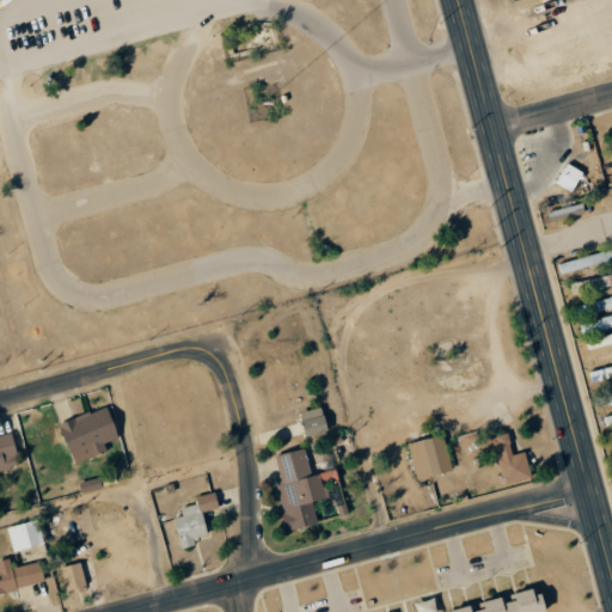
[(571,193),(583,172),(568,163),(556,183),(571,193)]
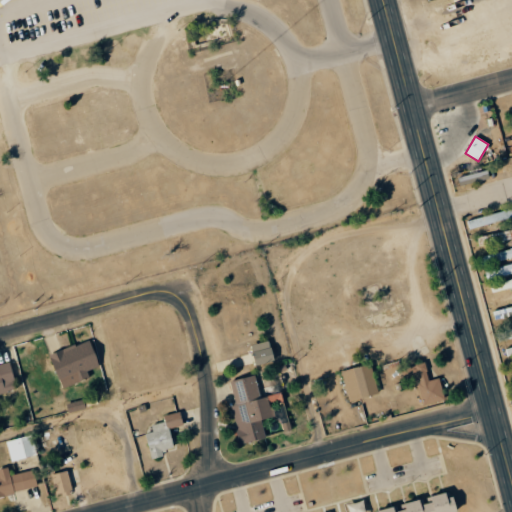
[(489,179),(488,170),(457,176),(459,185),(489,179)]
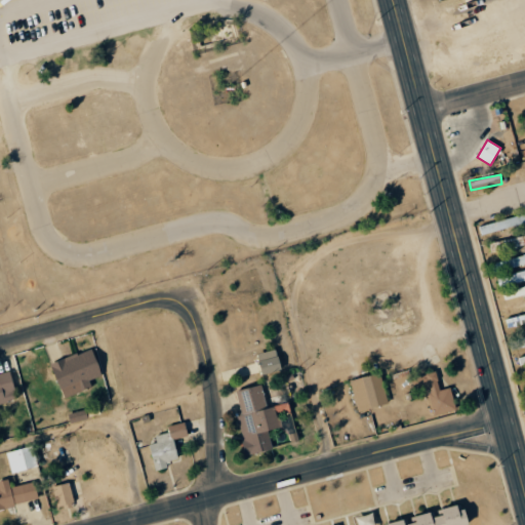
[(479,226),(481,235),(516,225),(514,216),(479,226)]
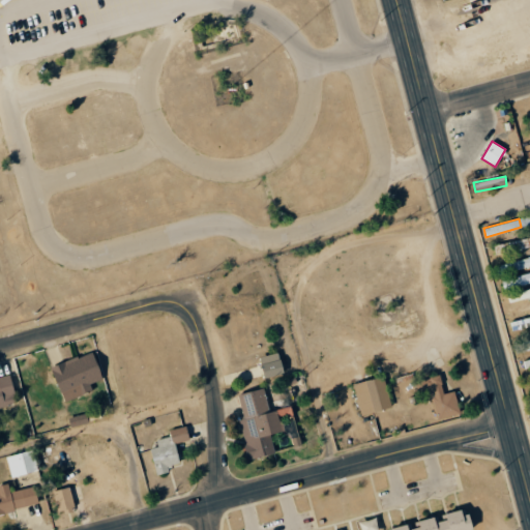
[(529,237),(494,245),(496,254),(529,246),(529,237)]
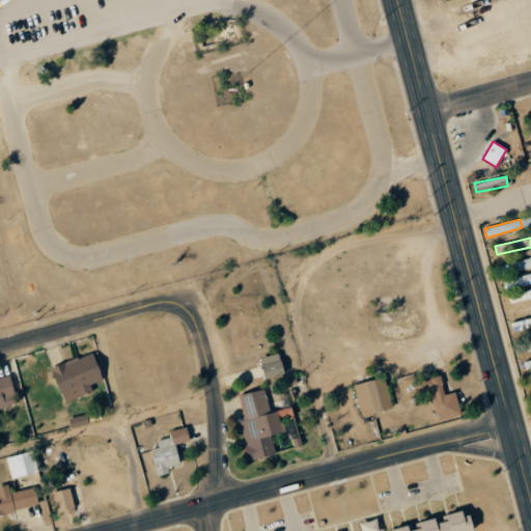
[(530,258),(497,264),(499,274),(530,267),(530,258)]
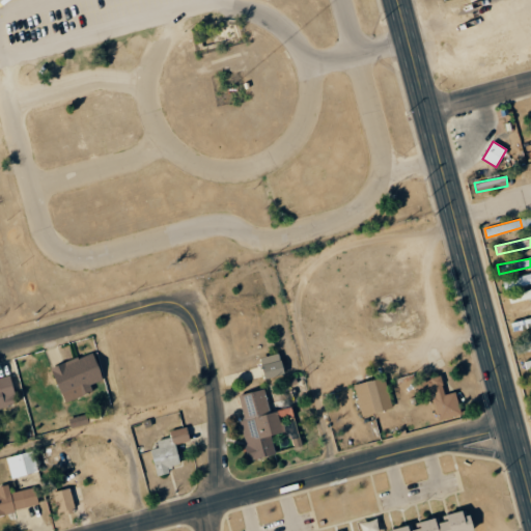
[(530,284),(530,273),(503,278),(504,288),(530,284)]
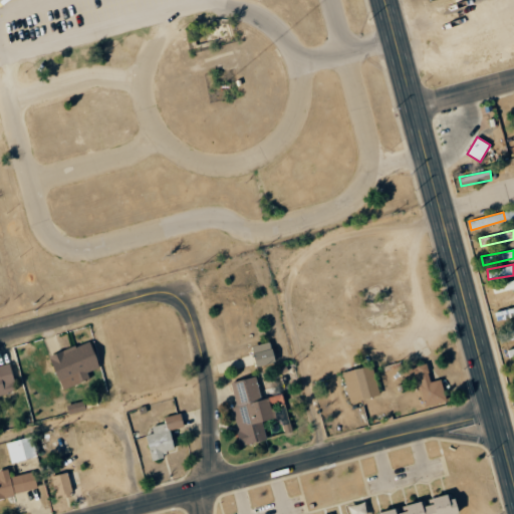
[(513,280),(493,283),(494,291),(513,288),(513,280)]
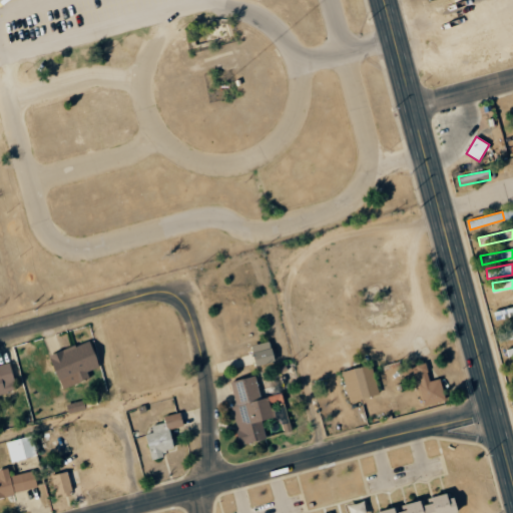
[(512,316),(512,307),(494,311),(495,320),(512,316)]
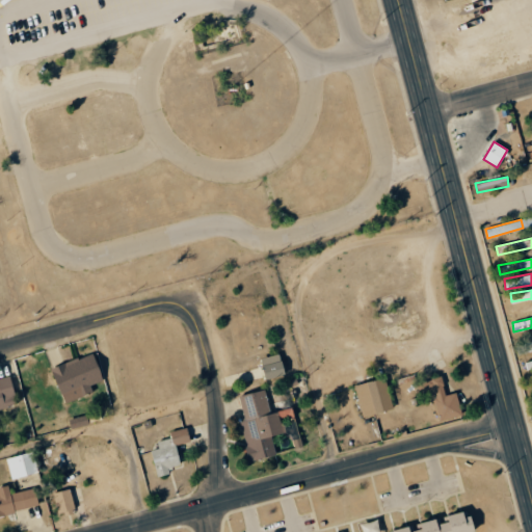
[(517,352),(531,350),(531,341),(516,344),(517,352)]
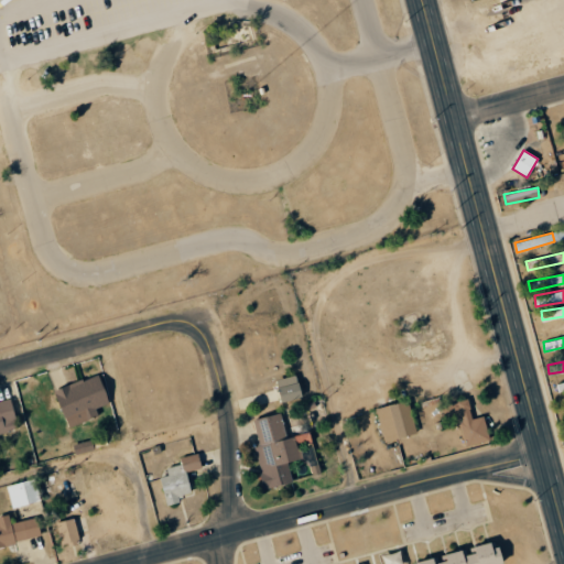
[(109,403),(101,375),(55,388),(66,426),(99,416),(97,408),(109,403)]
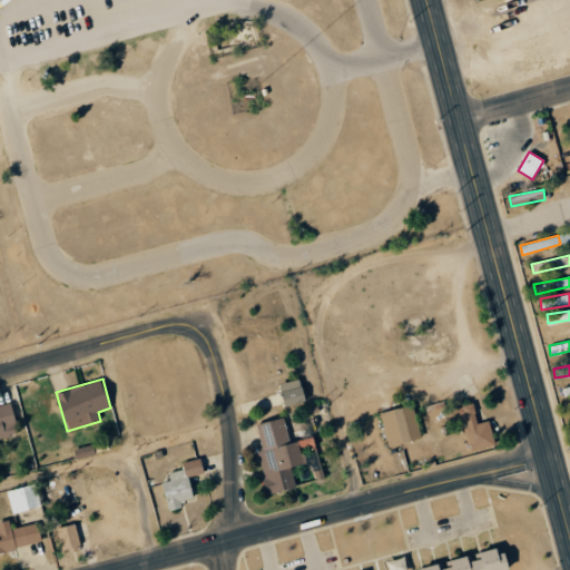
[(285,406),(305,401),(300,379),(279,384),(285,406)]
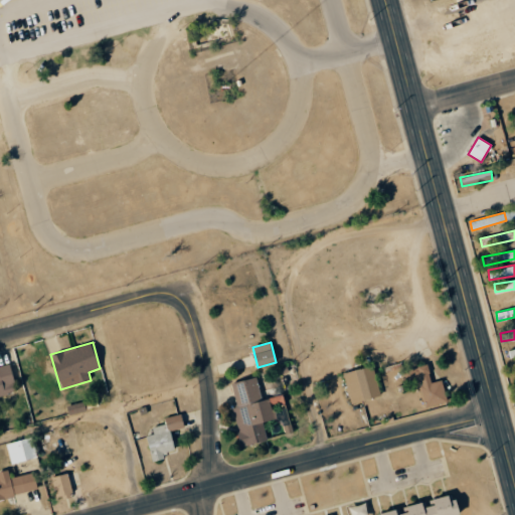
[(0,366),(0,395),(16,392),(10,364),(0,366)]
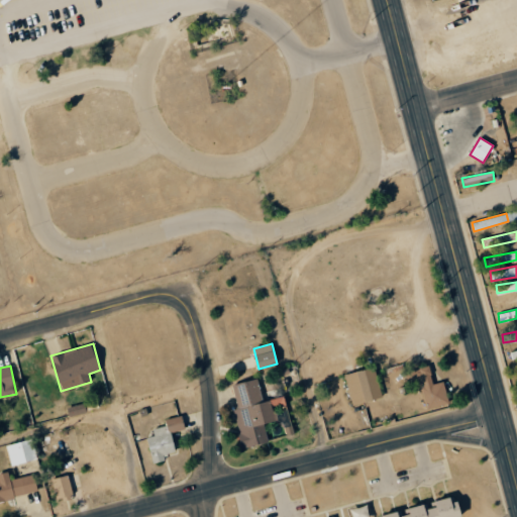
[(443,381),(434,384),(429,366),(405,373),(409,387),(421,384),(427,409),(449,404),(443,381)]
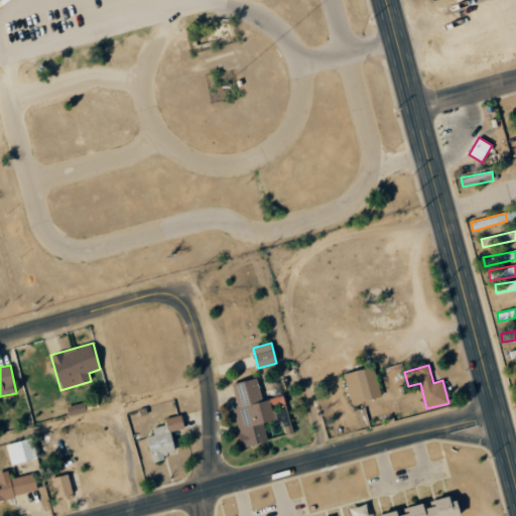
[(344,374),(352,404),(382,396),(373,366),(344,374)]
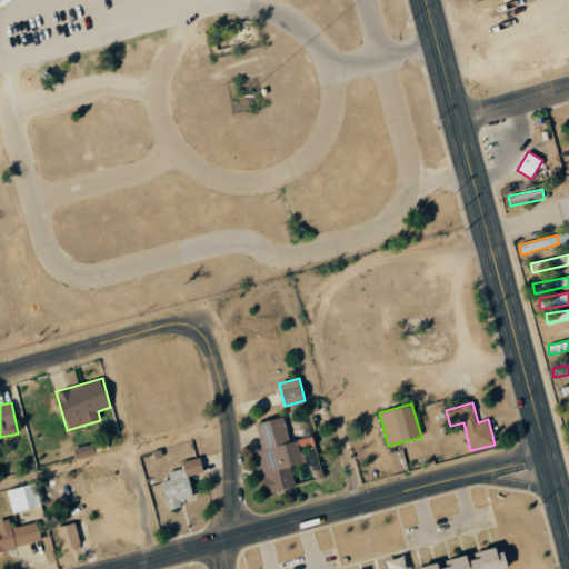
[(193,498),(188,476),(203,472),(200,457),(182,461),(183,468),(168,471),(170,479),(161,481),(168,510),(181,507),(180,500),(193,498)]
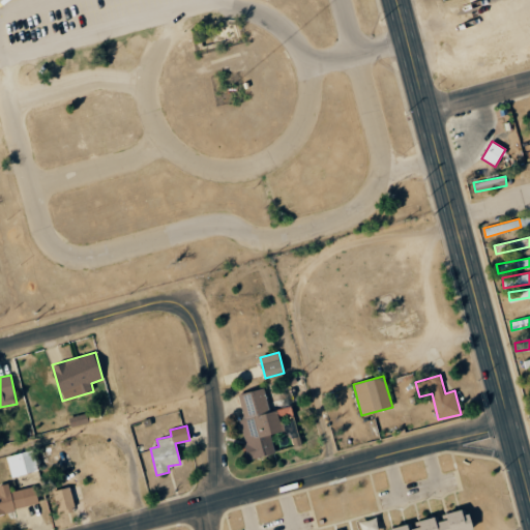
[(10,476),(37,472),(34,450),(6,455),(10,476)]
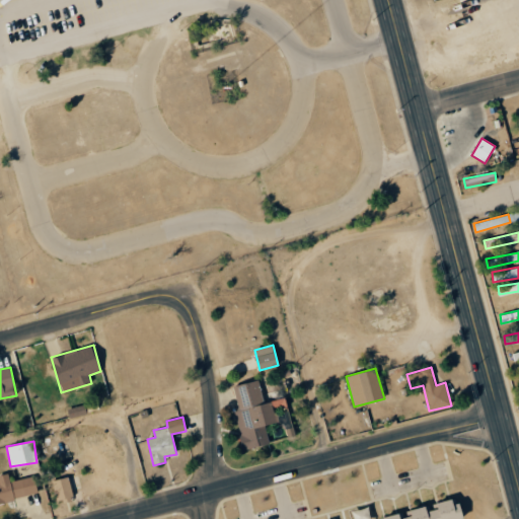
[(0,502),(38,495),(33,476),(10,482),(8,473),(0,474),(0,502)]
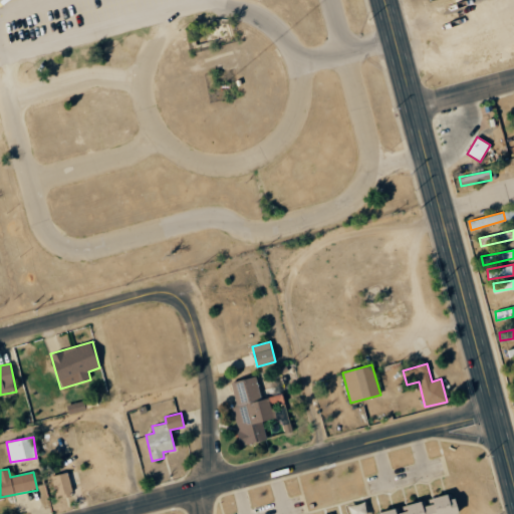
[(56,497),(62,495),(63,498),(73,495),(67,472),(50,476),(56,497)]
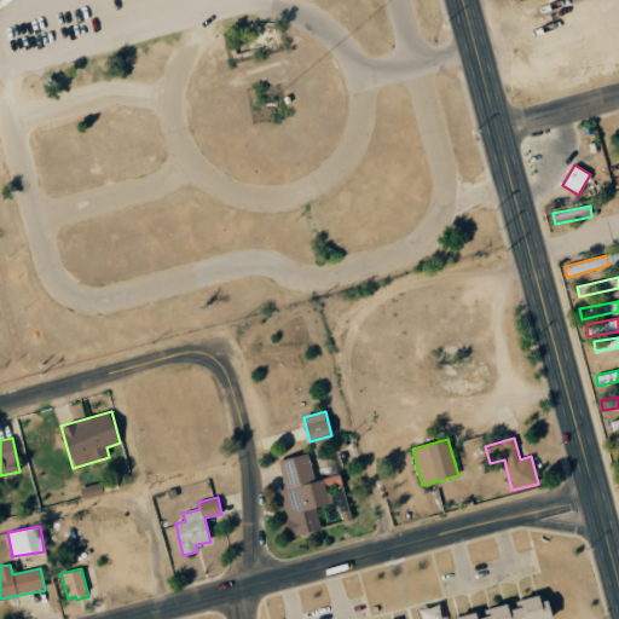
[(551,618),(545,594),(515,600),(516,602),(482,609),(482,611),(451,618),(551,618)]
